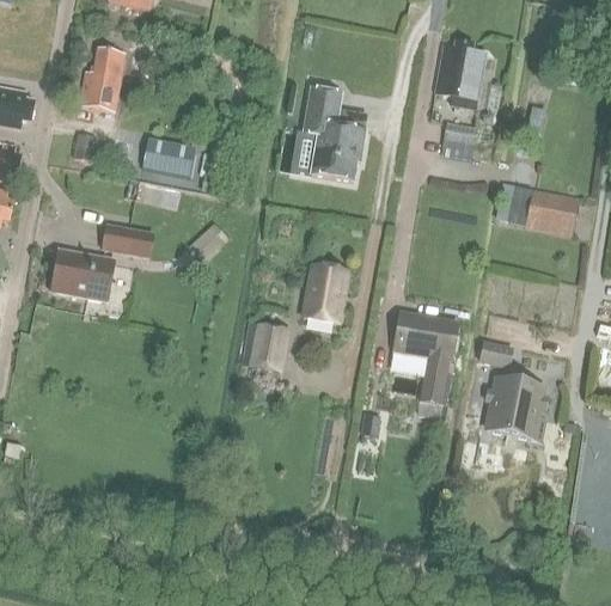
[(450,93),(454,95),(459,96),(477,99),(486,53),(472,50),(474,43),(456,40),(454,47),(444,46),(435,91),(450,93)]
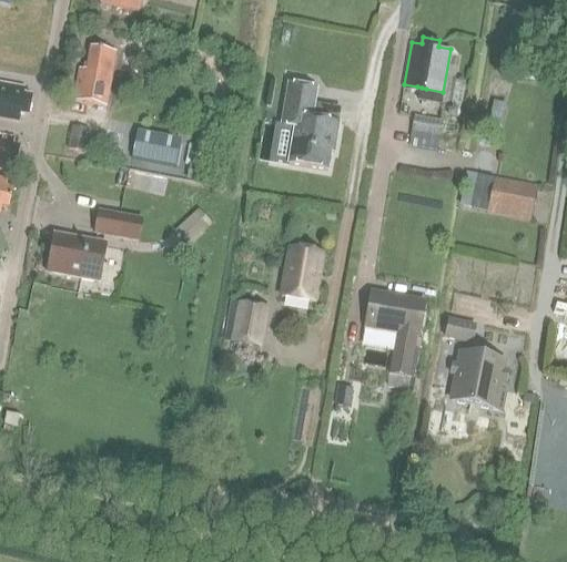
[(107,103),(117,48),(91,44),(87,68),(80,67),(76,98),(107,103)]
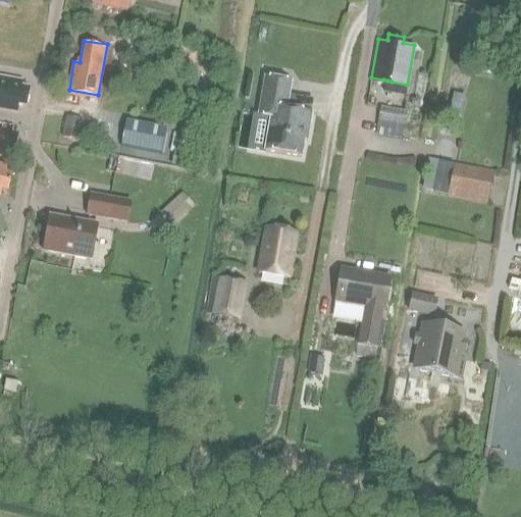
[(312,110),(287,106),(292,79),(265,73),(259,112),(271,114),(265,147),(302,154),(306,127),(309,128),(312,110)]
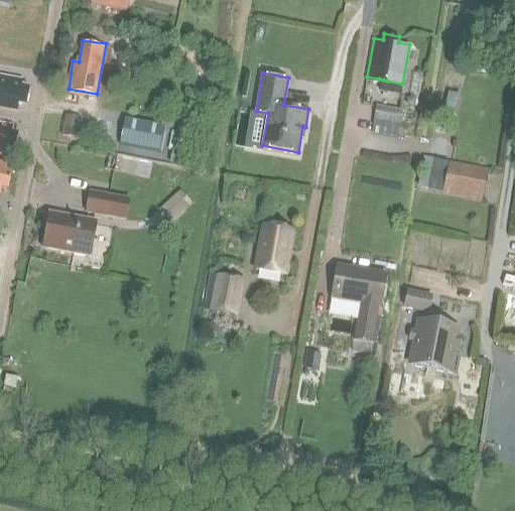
[(21,78),(0,74),(0,103),(16,107),(17,100),(26,102),(29,86),(20,85),(21,78)]
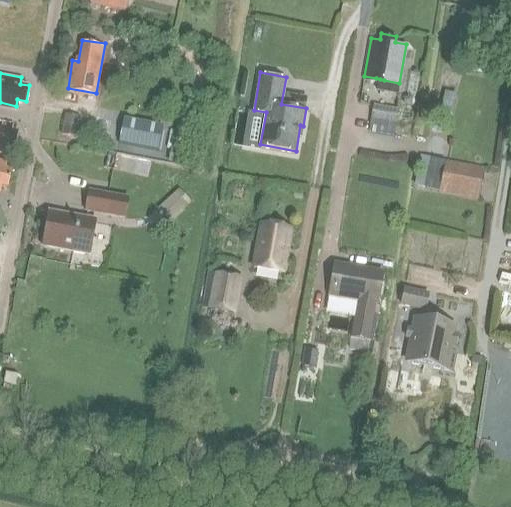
[(437,104),(435,119),(456,122),(460,89),(448,87),(446,105),(437,104)]
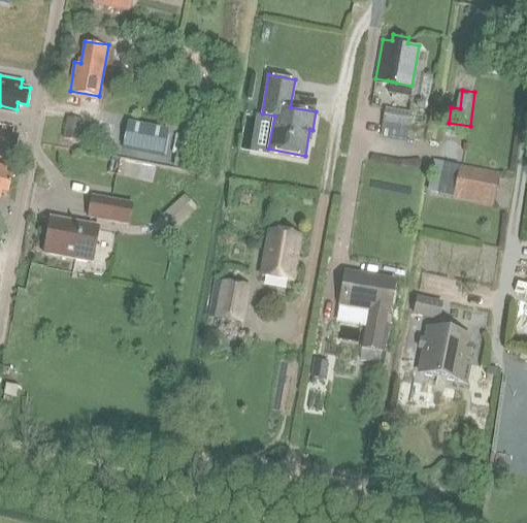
[(428,108),(430,99),(425,98),(421,99),(420,104),(423,107),(428,108)]
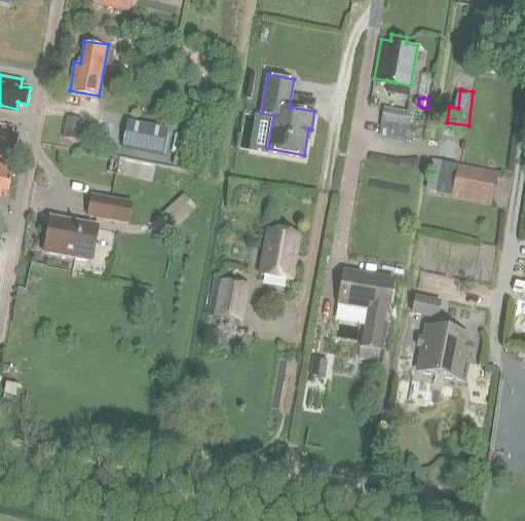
[(384,106),(379,132),(405,137),(410,111),(384,106)]
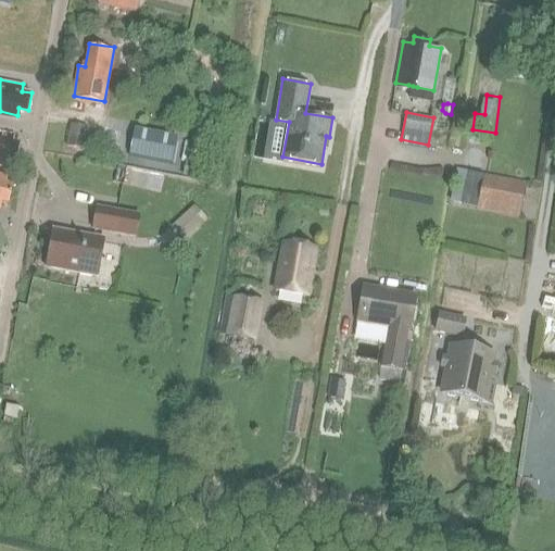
[(83,145),(86,123),(71,121),(66,141),(83,145)]
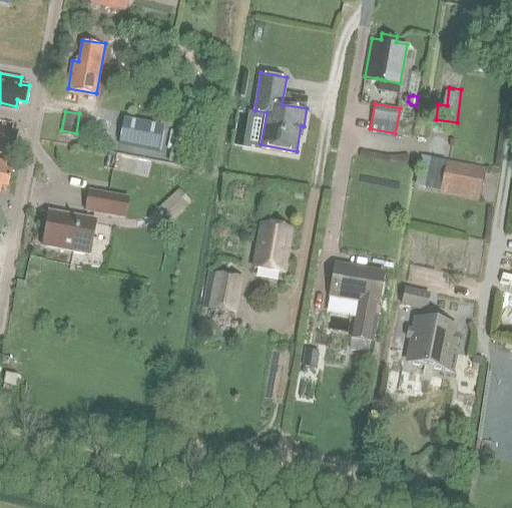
[(163,123),(124,115),(119,139),(159,147),(163,123)]
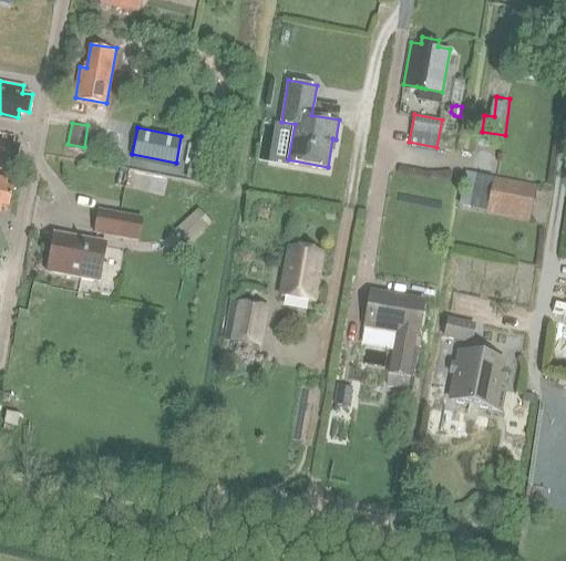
[(18,160),(21,143),(13,142),(14,134),(0,132),(0,164),(9,166),(10,159),(18,160)]
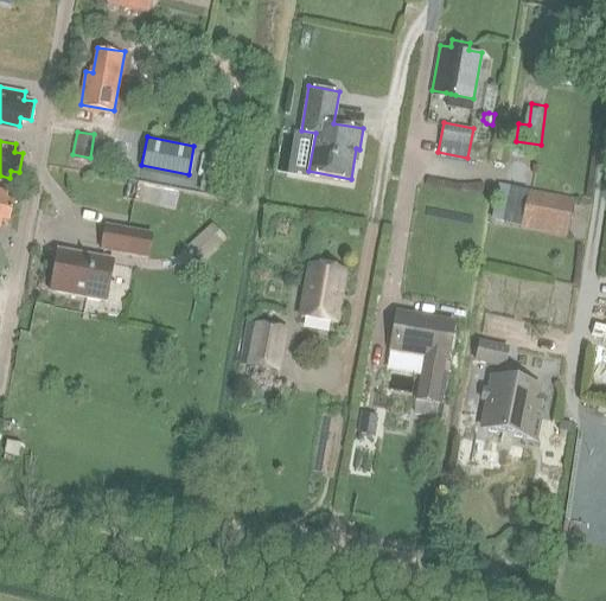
[(201,189),(217,192),(221,174),(204,172),(201,189)]
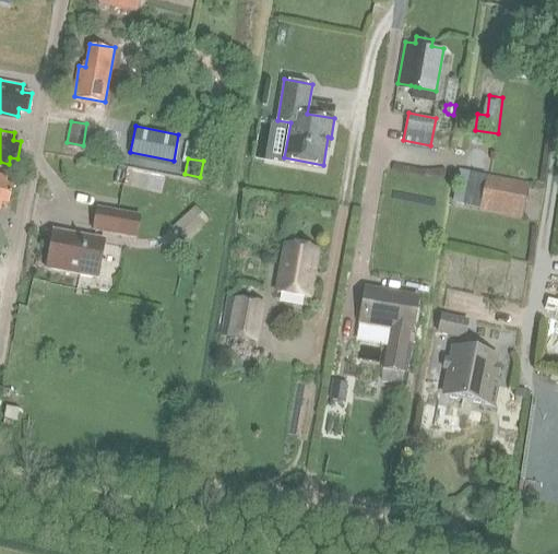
[(9,200),(12,183),(6,181),(7,175),(0,173),(0,204),(1,199),(9,200)]
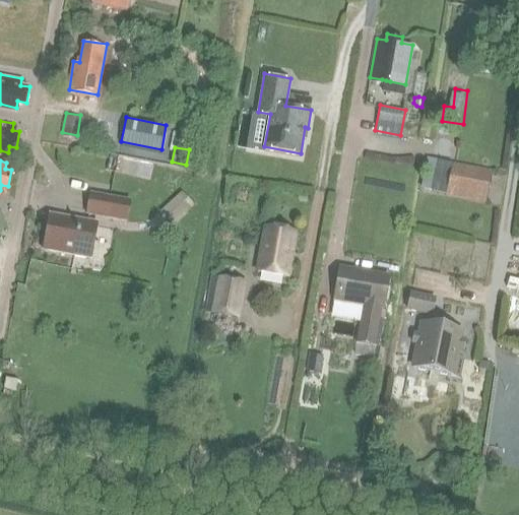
[(452,162),(446,191),(487,199),(493,170),(452,162)]
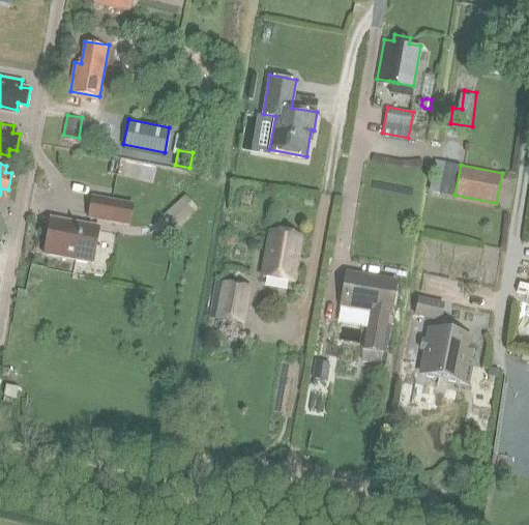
[(92,198),(88,219),(129,226),(134,205),(92,198)]
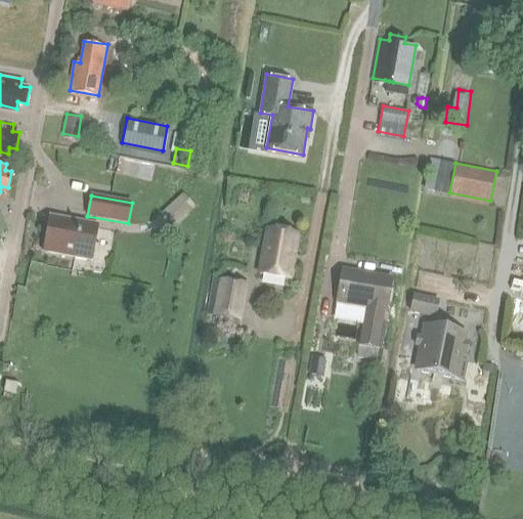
[(44,249),(92,258),(99,225),(50,216),(44,249)]
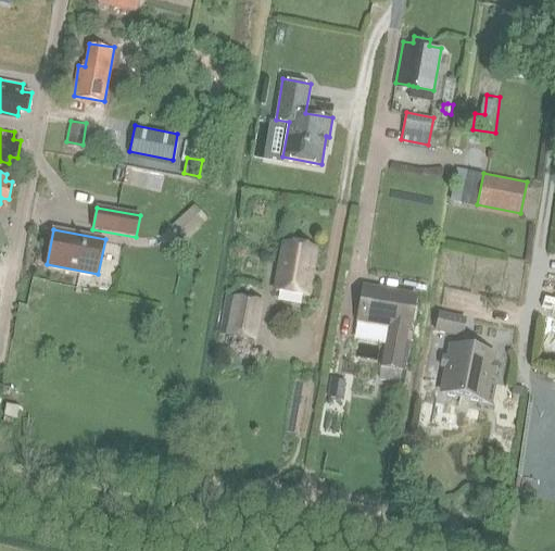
[(276,288),(306,293),(315,246),(285,240),(276,288)]
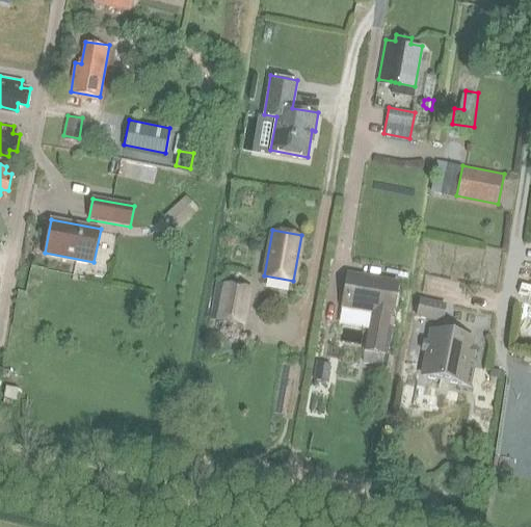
[(391,313),(397,280),(349,271),(343,305),(372,310),(366,347),(383,350),(390,312),(391,313)]
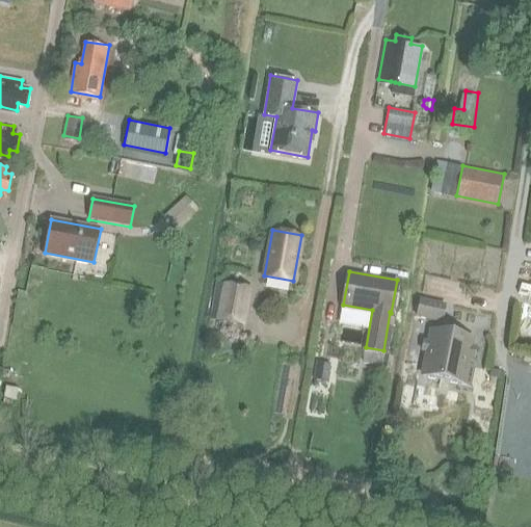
[(243,324),(249,287),(219,282),(212,319),(243,324)]
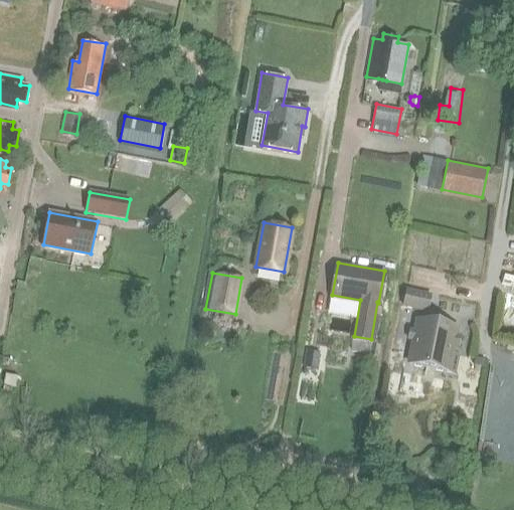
[(409,280),(404,304),(430,308),(434,284),(409,280)]
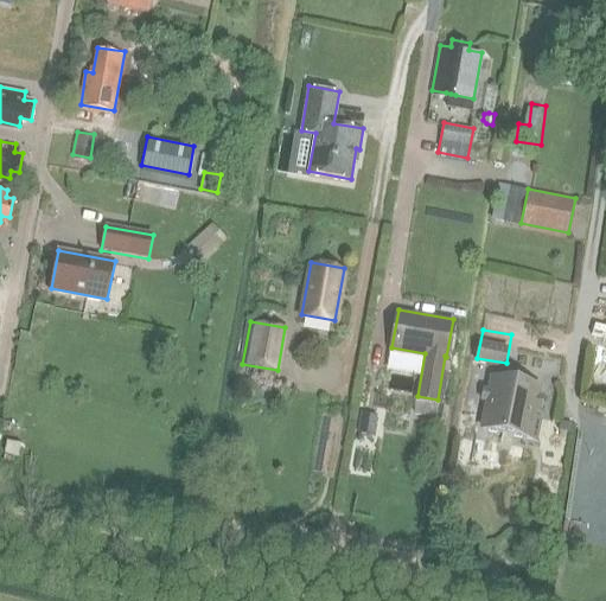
[(536,436),(540,420),(541,416),(531,414),(537,384),(493,375),(483,426),(536,436)]
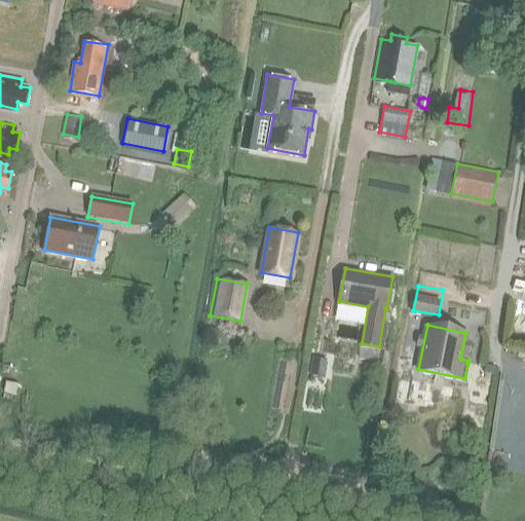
[(327,358),(313,356),(311,372),(325,374),(327,358)]
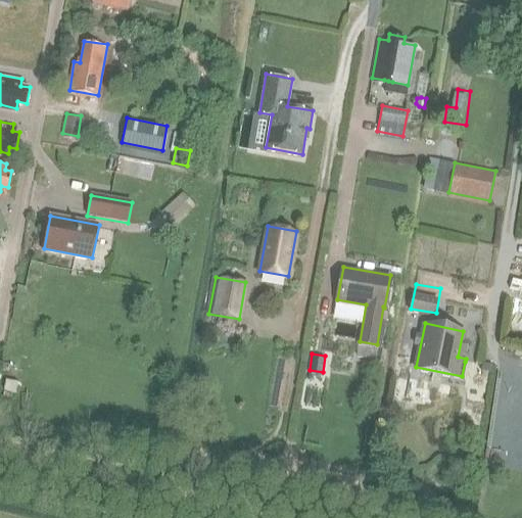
[(493,363),(483,361),(482,369),(491,371),(493,363)]
